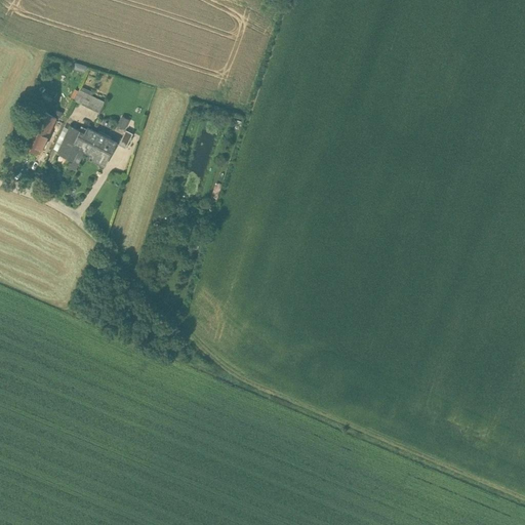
[(80,87),(74,101),(99,111),(105,97),(80,87)]
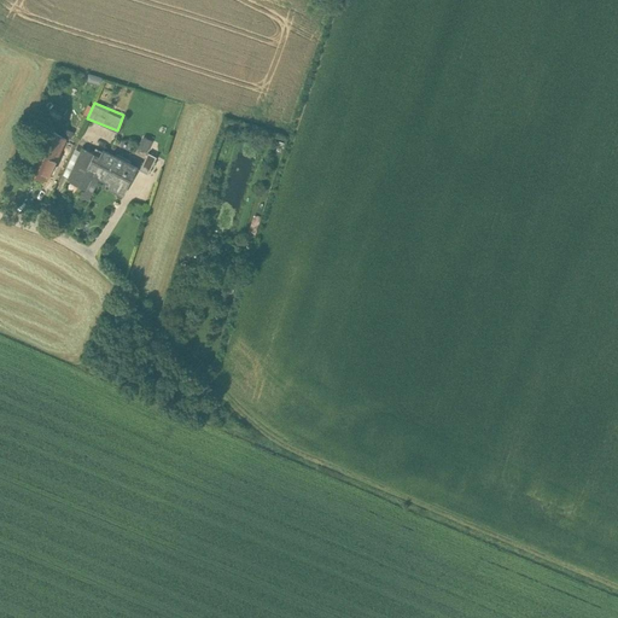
[(22,170),(46,181),(65,138),(42,127),(22,170)]
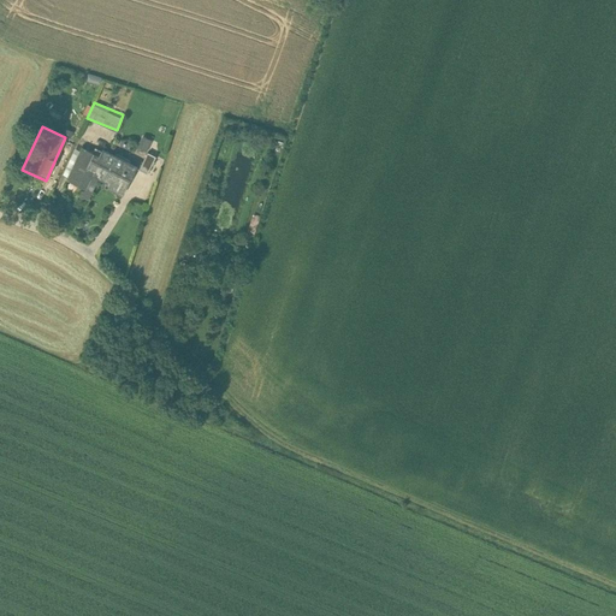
[(143,136),(137,148),(146,152),(152,141),(143,136)]
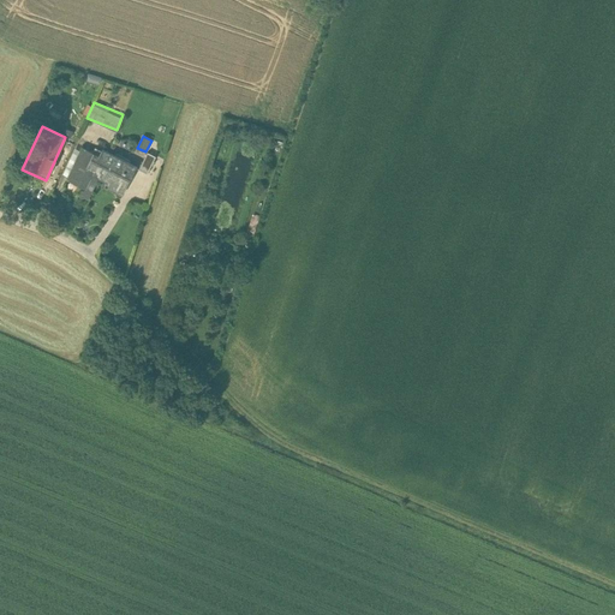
[(82,147),(66,179),(91,192),(97,179),(88,174),(99,155),(82,147)]
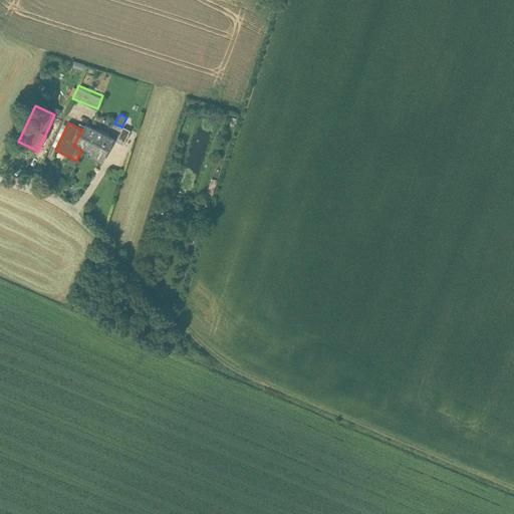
[(112,139),(84,124),(74,146),(102,160),(112,139)]
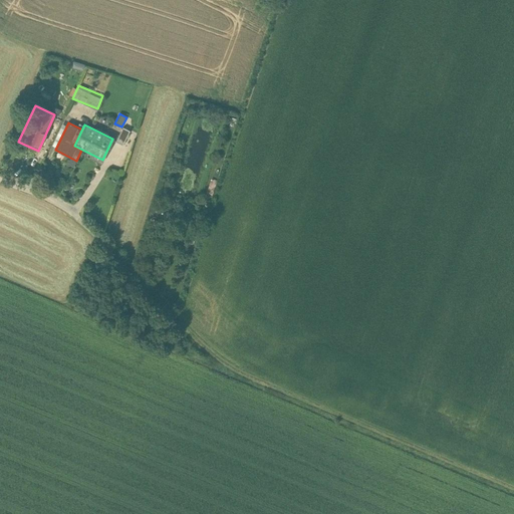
[(130,132),(122,129),(116,141),(123,144),(130,132)]
